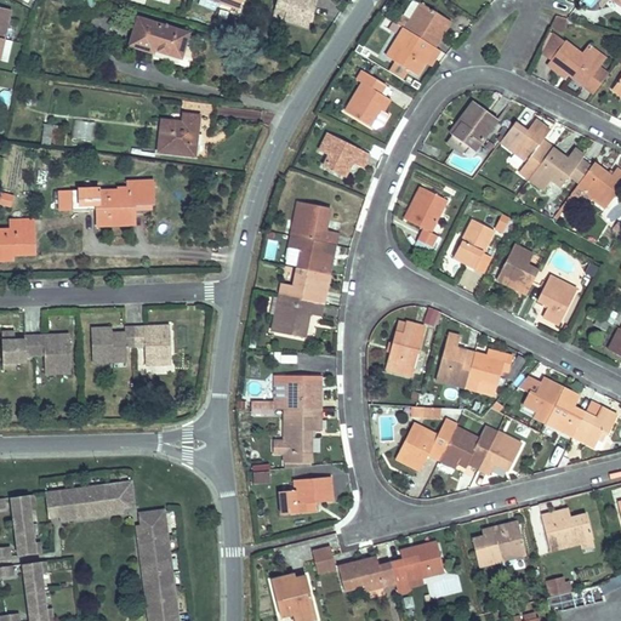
[(275,0),(275,1),(288,5),(285,12),(311,21),(317,0),(275,0)]
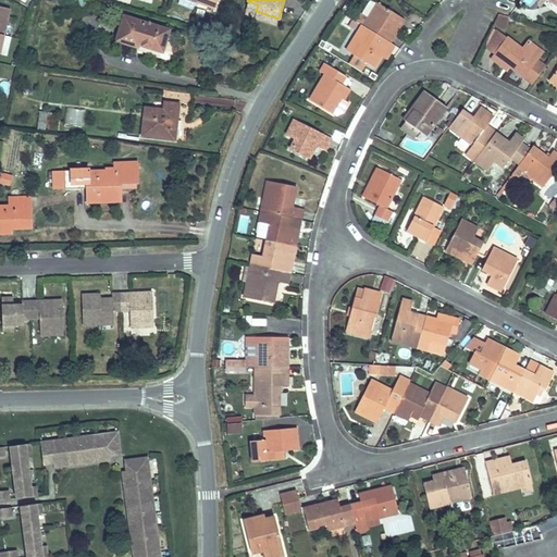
[(378,0),(362,24),(390,42),(394,35),(391,33),(401,16),(378,0)]
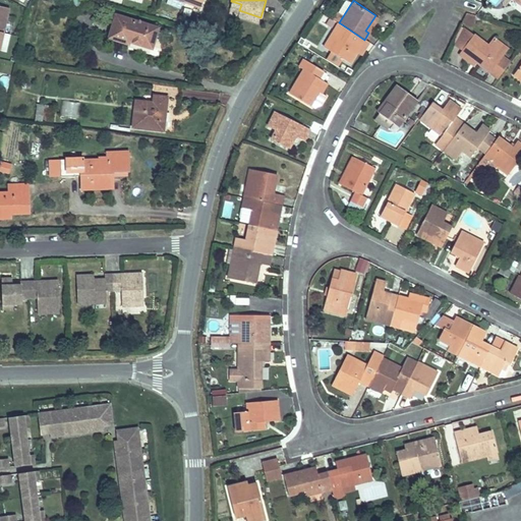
[(241,4),(231,1),(229,7),(239,10),(241,4)]
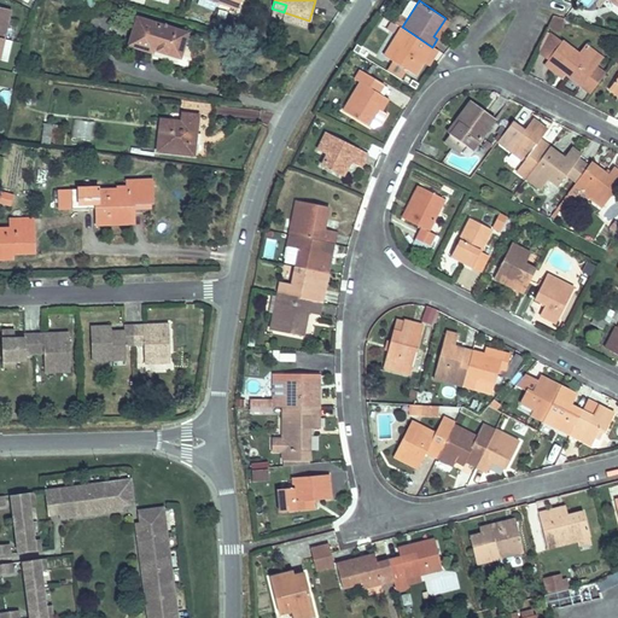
[(0,54),(11,9),(0,5),(0,54)]
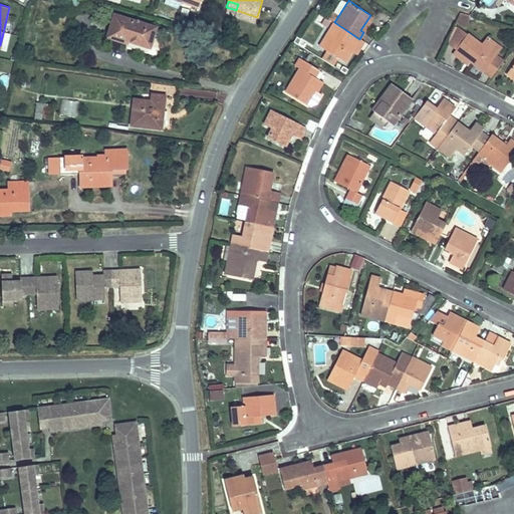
[(157,23),(115,10),(108,32),(126,37),(127,35),(151,42),(157,23)]
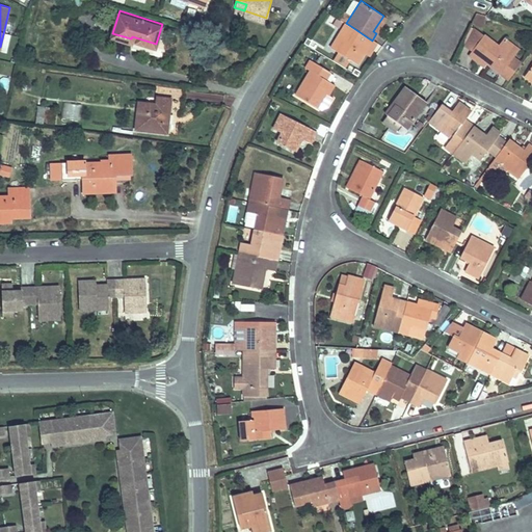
[(479,26),(484,17),(479,15),(476,15),(472,22),(479,26)]
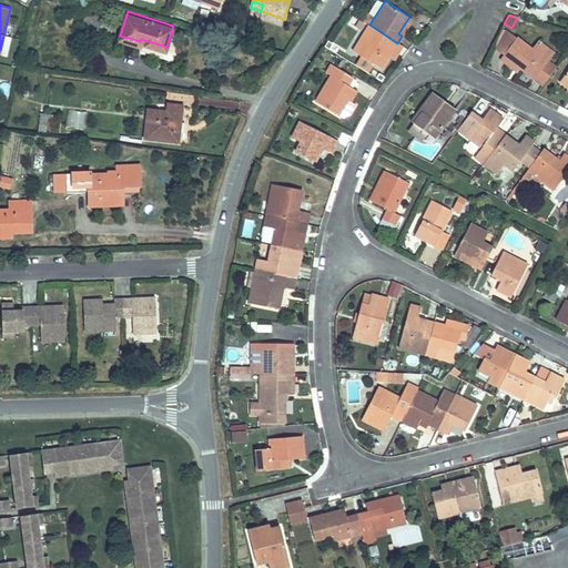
[(397,43),(369,24),(353,51),(381,69),(397,43)]
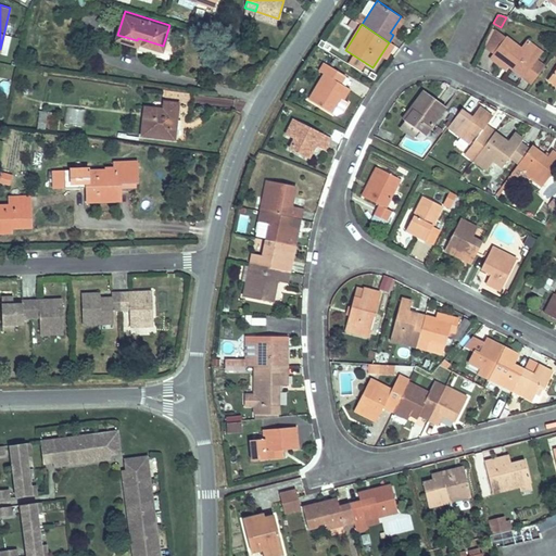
[(485,47),(495,55),(507,38),(494,29),(485,47)]
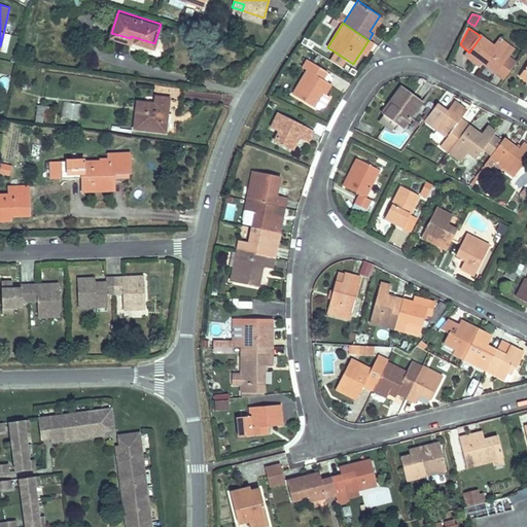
[(484,63),(496,73),(507,58),(515,49),(499,38),(493,45),(481,36),(469,53),(484,63)]
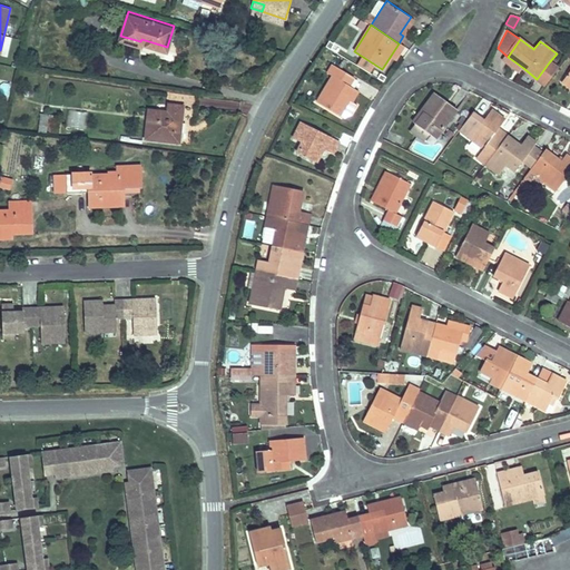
[(519,75),(523,68),(508,57),(502,62),(519,75)]
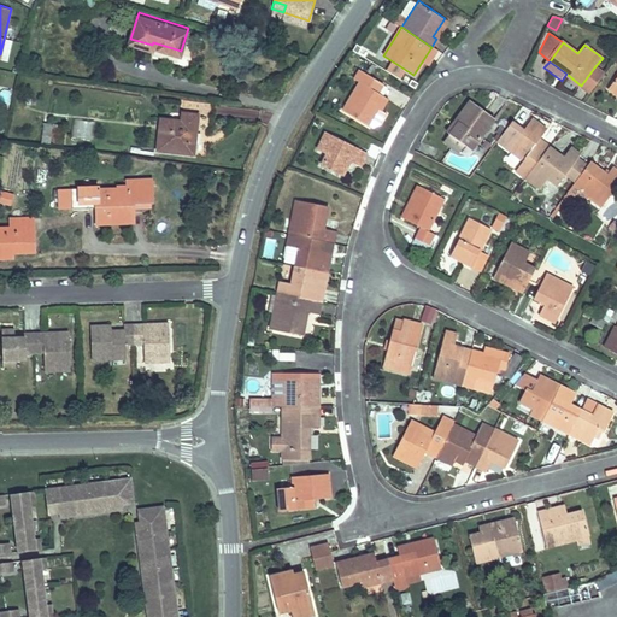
[(592,93),(605,75),(594,68),(581,86),(592,93)]
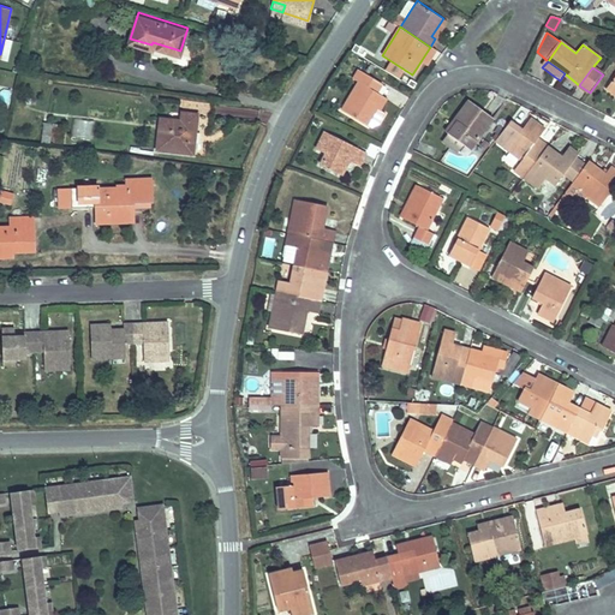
[(358,81),(340,108),(365,125),(376,108),(380,109),(386,99),(374,90),(378,82),(358,69),(352,77),(358,81)]
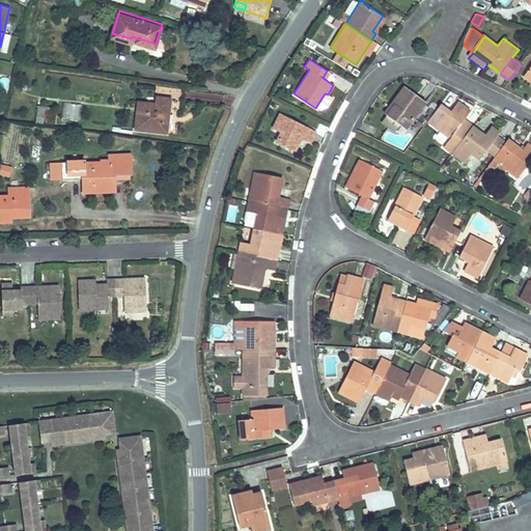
[(392,105),(380,121),(393,132),(397,126),(402,129),(422,102),(401,86),(389,103),(392,105)]
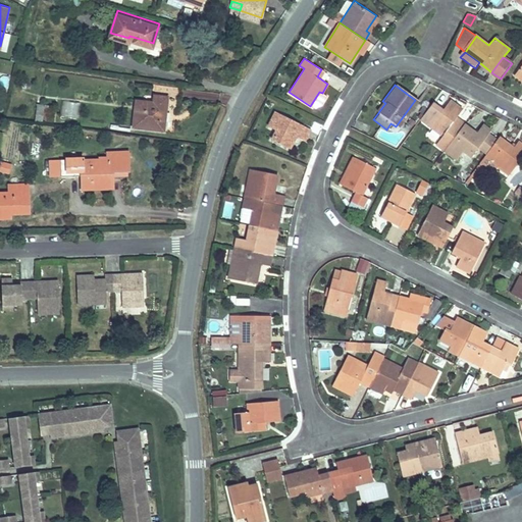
[(143,99),(139,124),(168,128),(173,96),(183,97),(185,89),(160,86),(158,101),(143,99)]
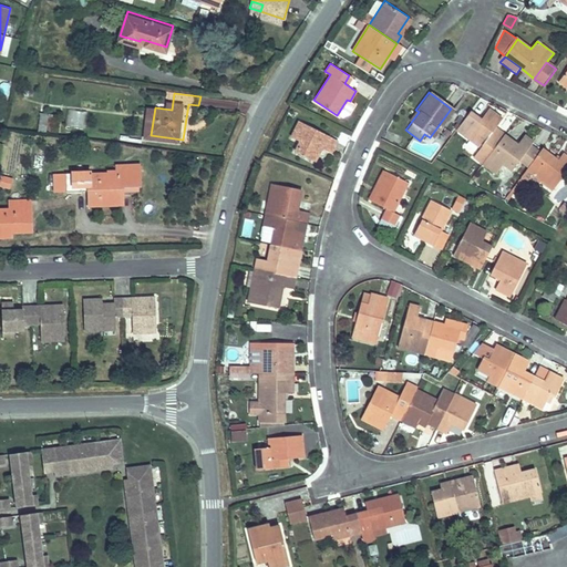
[(472,156),(480,162),(502,133),(493,126),(500,116),(486,107),(465,134),(480,144),(472,156)]
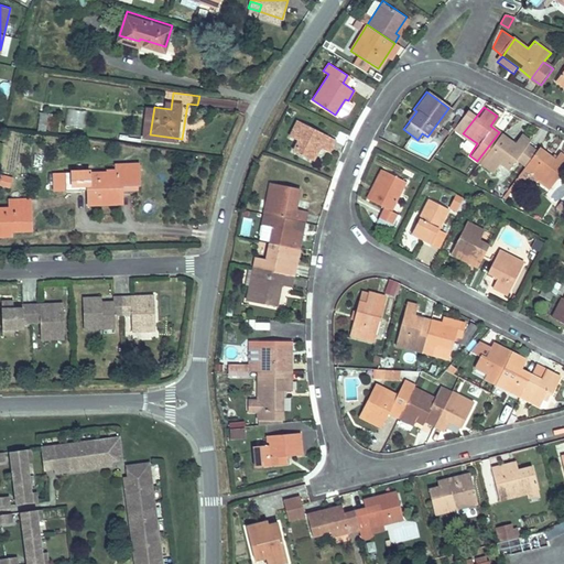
[(68,127),(86,127),(86,111),(68,111),(68,127)]
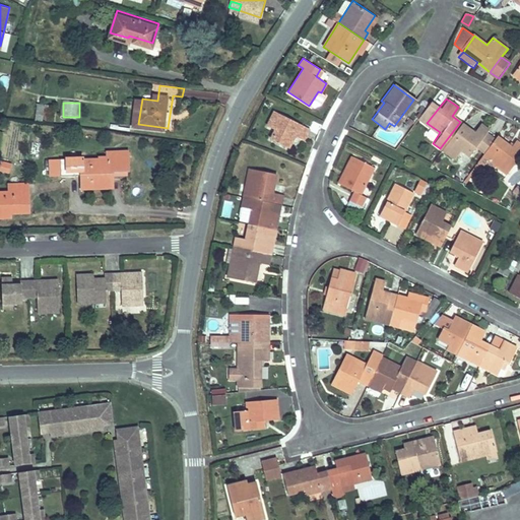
[(273,110),(265,124),(274,129),(269,138),(286,147),(294,134),(302,139),(308,128),(273,110)]
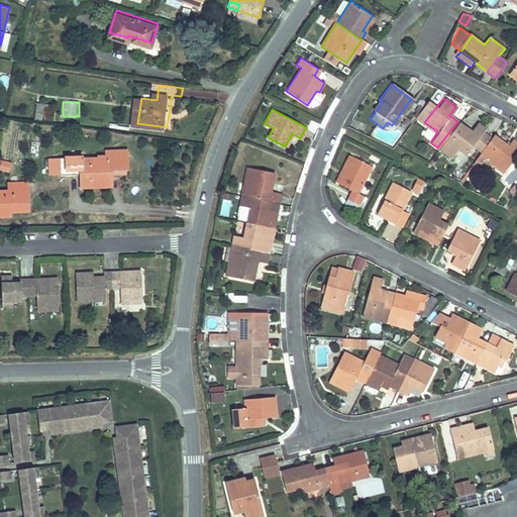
[(457,121),(437,147),(449,157),(454,149),(462,156),(483,128),(475,123),(470,129),(457,121)]
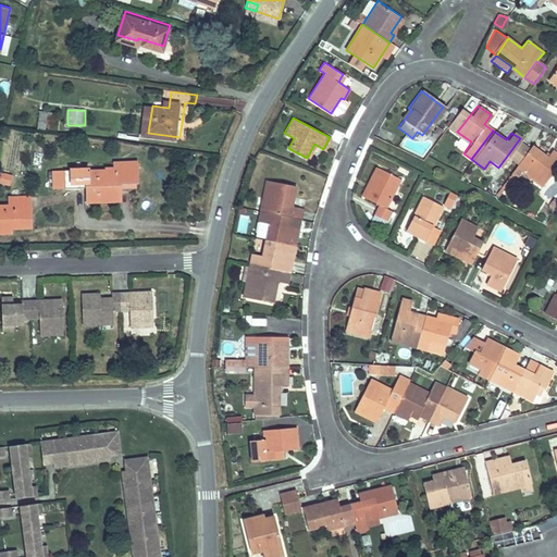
[(528,146),(512,165),(539,186),(555,165),(556,168),(556,156),(549,150),(543,158),(528,146)]
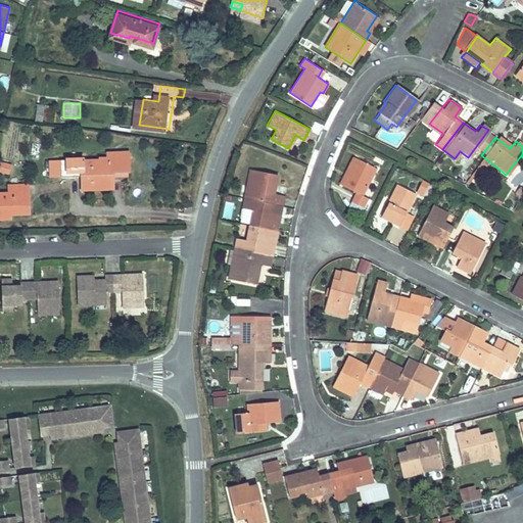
[(38,159),(40,144),(32,143),(31,158),(38,159)]
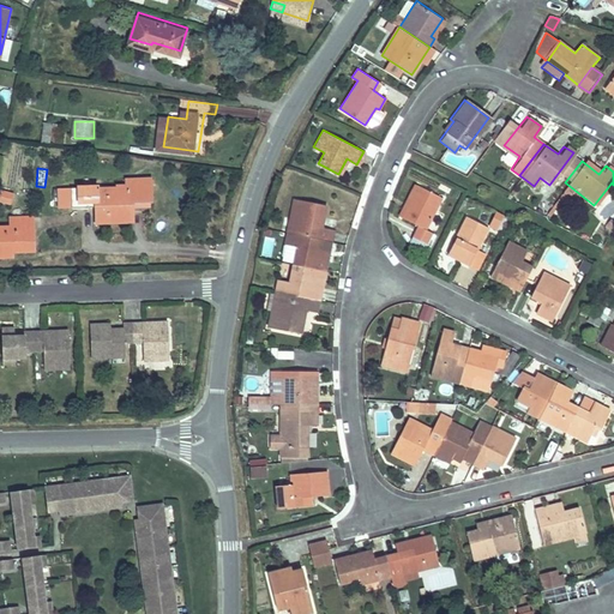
[(414,181),(398,214),(413,221),(408,232),(423,240),(428,229),(422,226),(438,193),(414,181)]
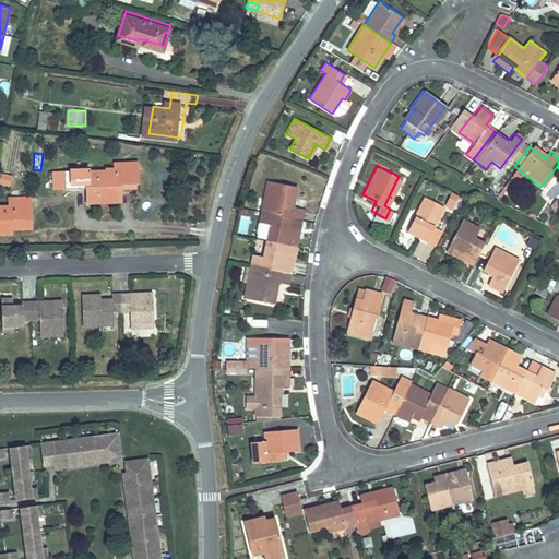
[(121,202),(120,192),(120,180),(137,180),(135,166),(108,168),(108,171),(91,173),(91,168),(64,170),(67,189),(91,188),(91,204),(121,202)]
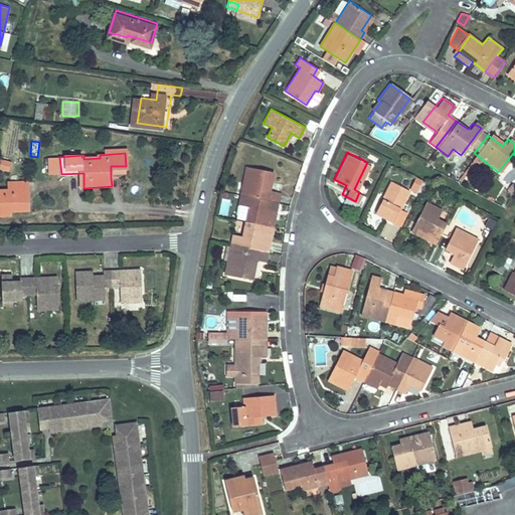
[(0,170),(9,173),(12,163),(0,160),(0,170)]
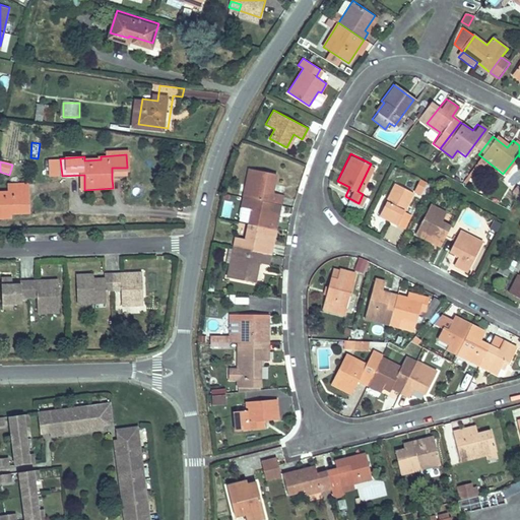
[(245,196),(276,202),(278,192),(267,190),(269,182),(271,182),(273,172),(246,166),(243,182),(247,183),(245,196)]
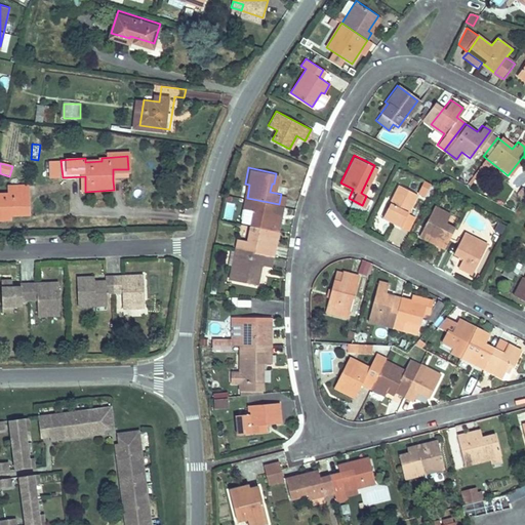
[(426,199),(432,186),(423,182),(417,195),(426,199)]
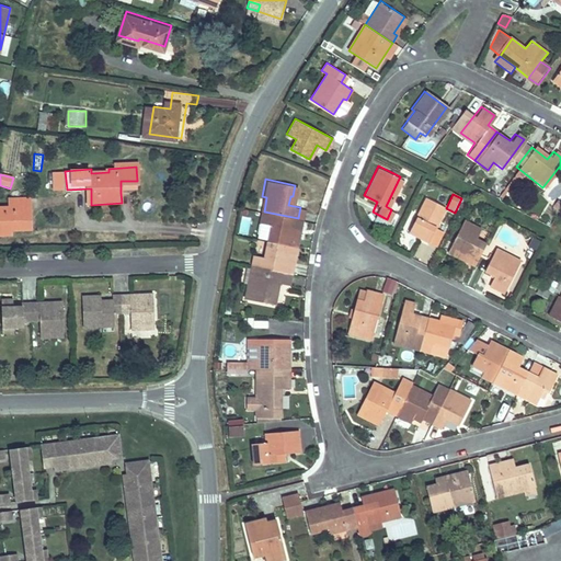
[(422,196),(405,229),(424,239),(442,205),(422,196)]
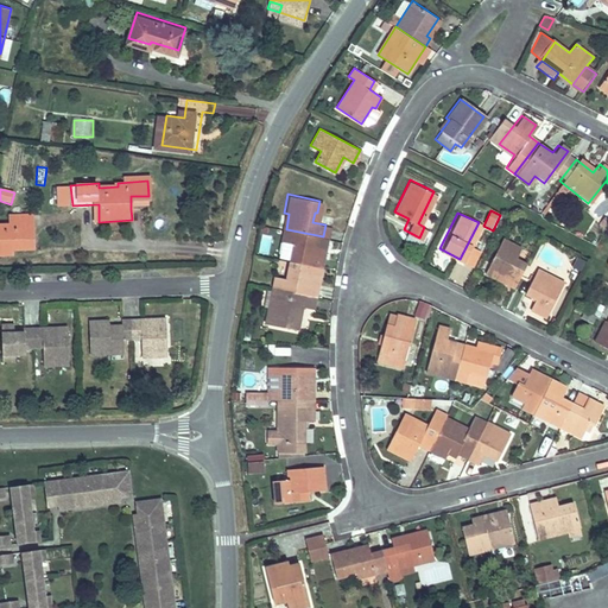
[(607,221),(601,216),(595,225),(602,230),(607,222),(607,221)]
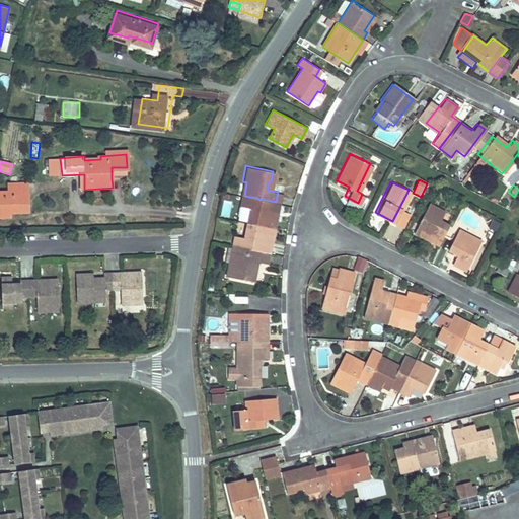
[(5,194),(0,194),(0,217),(5,217),(6,207),(22,205),(22,186),(5,188),(5,194)]
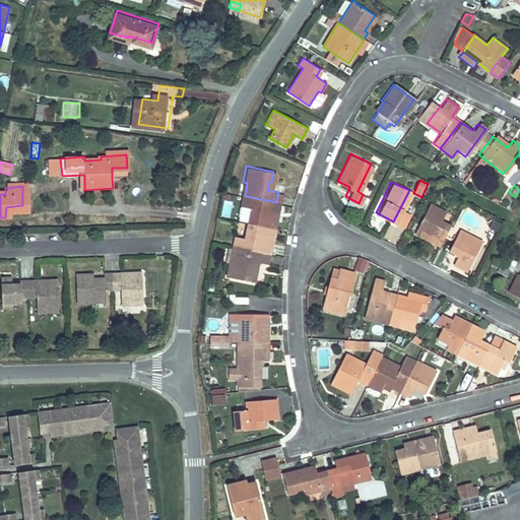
[(250,206),(247,222),(272,228),(274,217),(270,217),(271,207),(276,208),(276,202),(245,196),(240,195),(239,204),(250,206)]
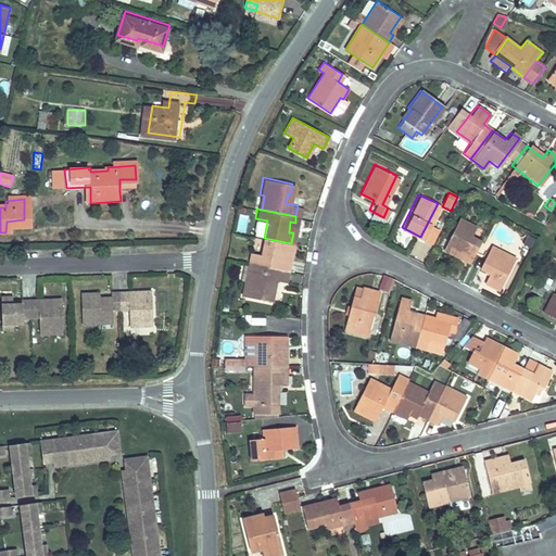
[(442,249),(468,262),(479,241),(469,236),(475,227),(457,218),(442,249)]
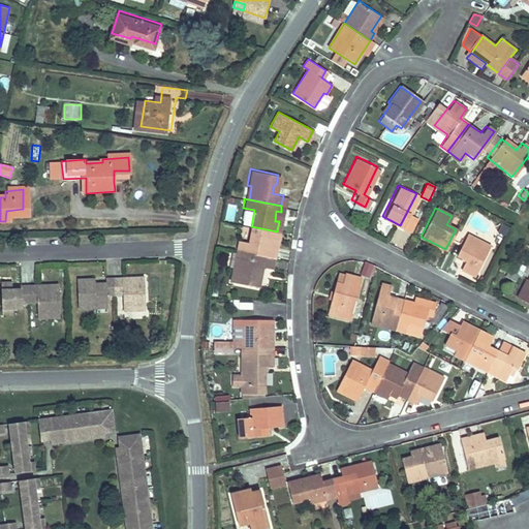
[(412,216),(405,231),(412,235),(419,219),(412,216)]
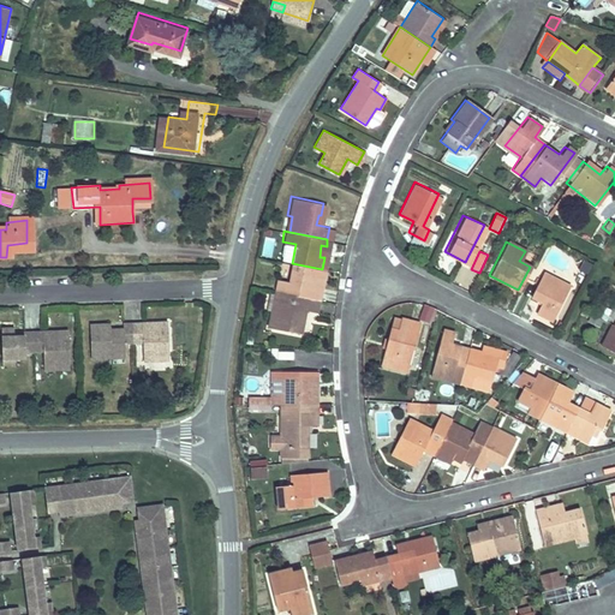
[(587,276),(593,264),(583,260),(577,272),(587,276)]
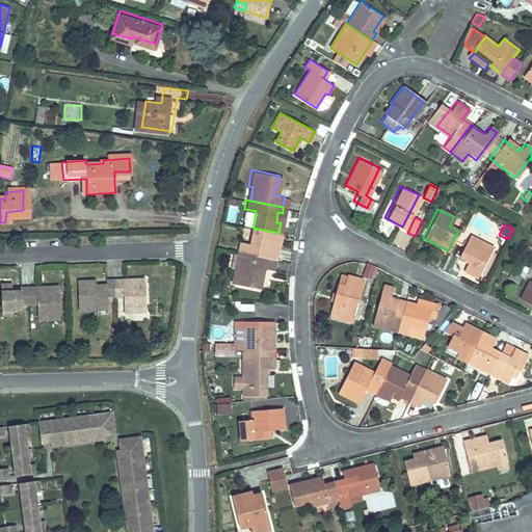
[(242,239),(240,251),(274,258),(278,233),(253,228),(250,240),(242,239)]
